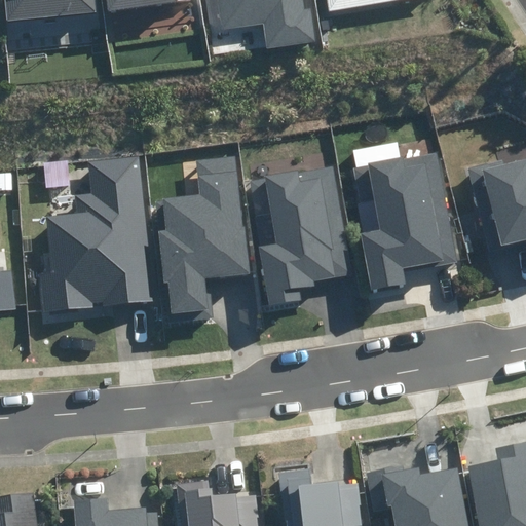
[(3,0),(5,19),(94,12),(92,0),(3,0)]
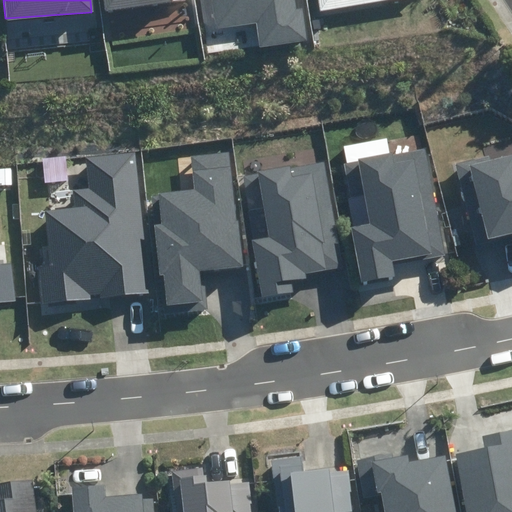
[(103,0),(105,11),(184,0),(103,0)]
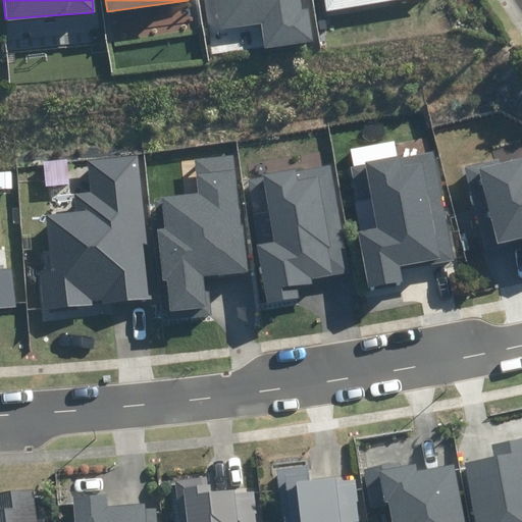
[(266,49),(316,42),(309,0),(216,0),(221,31),(262,24),(266,49)]
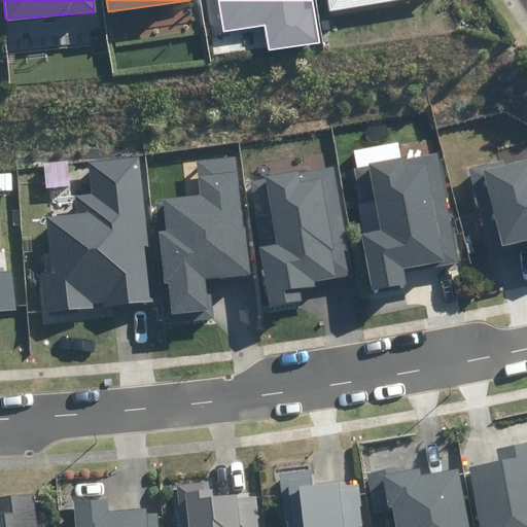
[(328,0),(330,11),(395,0),(328,0)]
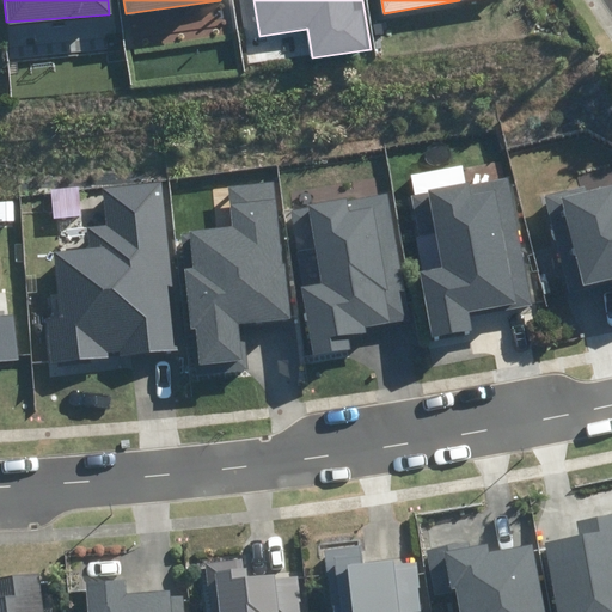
[(420,273),(432,338),(470,332),(467,314),(532,304),(510,177),(410,195),(417,232),(436,230),(444,269),(420,273)]
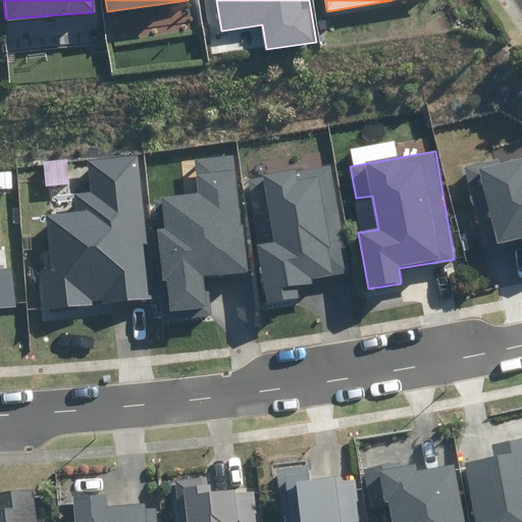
[(163,280),(169,279),(172,320),(212,316),(210,291),(206,292),(204,276),(248,272),(238,154),(195,158),(198,194),(161,197),(164,228),(158,228),(163,280)]
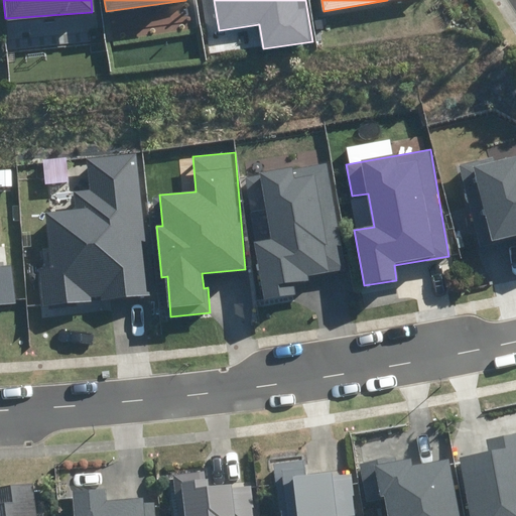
[(39,269),(43,306),(92,301),(91,296),(103,295),(103,300),(151,295),(136,154),(87,159),(90,190),(77,191),(79,210),(47,213),(53,267),(39,269)]
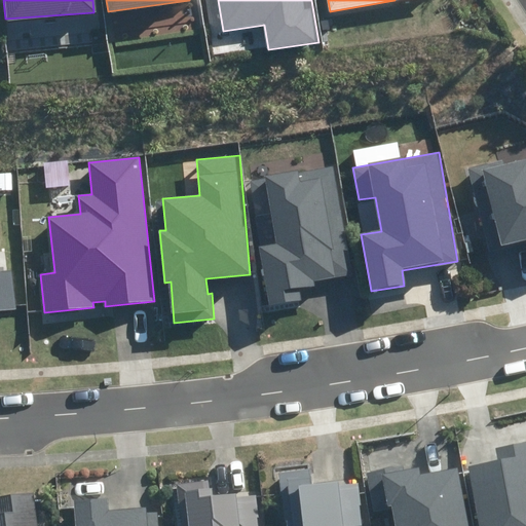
[(489,205),(502,246),(525,237),(525,162),(506,168),(503,158),(463,172),(476,210),(489,205)]
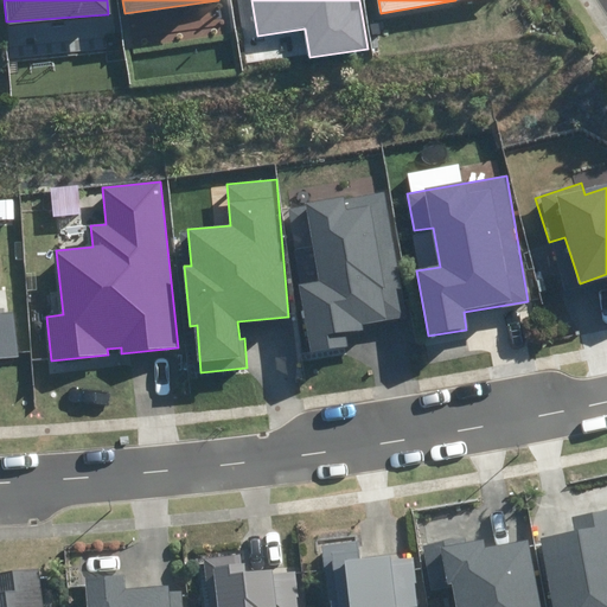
[(298,283),(308,353),(351,347),(349,332),(365,330),(364,324),(408,317),(388,192),(288,208),(295,248),(314,246),(320,280),(298,283)]
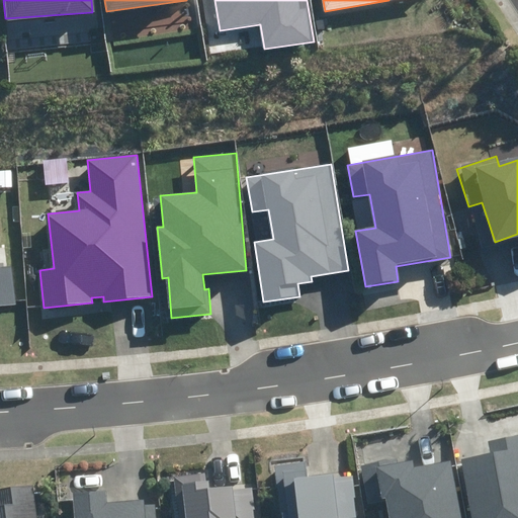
[(0,307),(16,306),(12,265),(0,265),(0,307)]
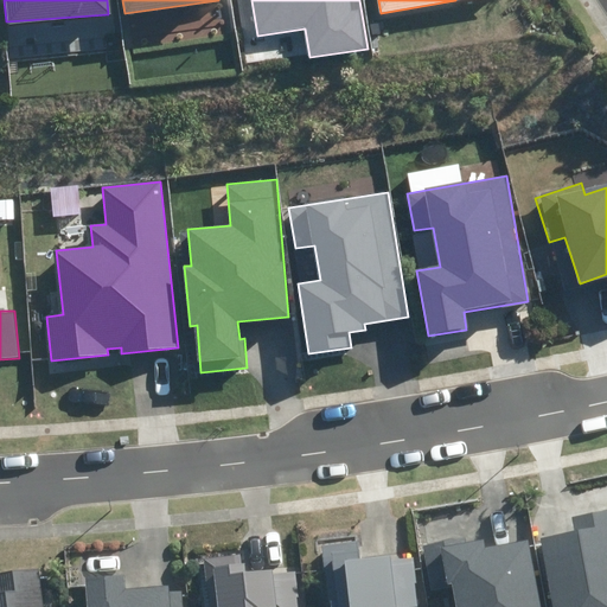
[(529,538),(542,606),(606,606),(606,500),(560,510),(564,531),(529,538)]
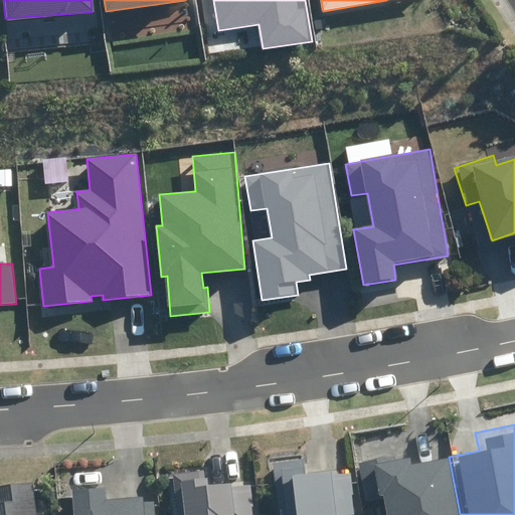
[(460,514),(449,457),(410,464),(408,450),(368,457),(375,496),(382,495),(385,514),(460,514)]
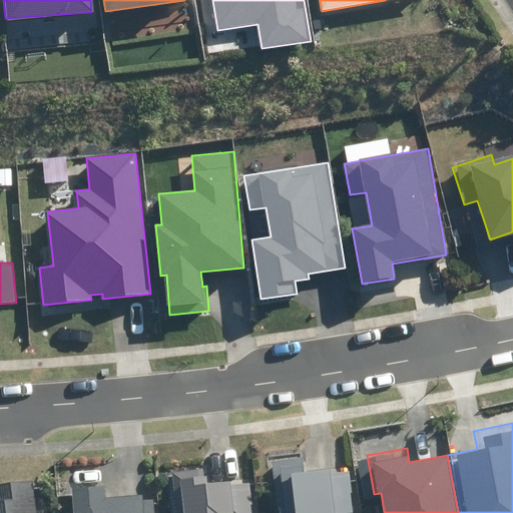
[(273,460),(278,512),(349,512),(353,512),(348,468),(307,473),(305,456),(273,460)]
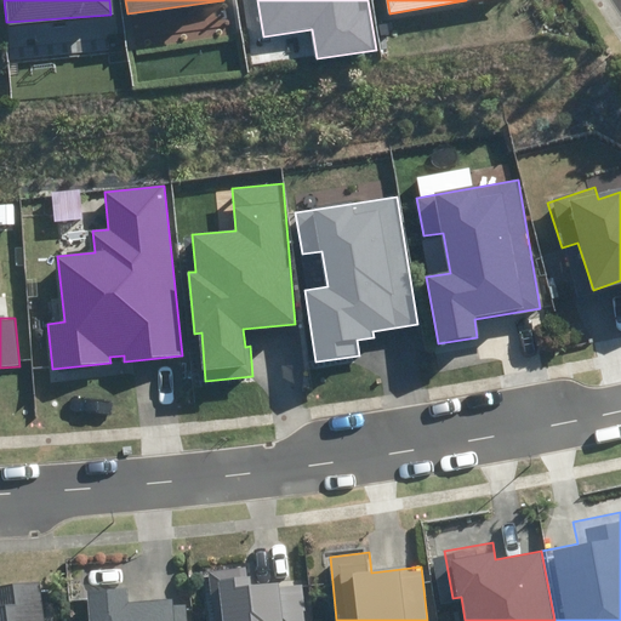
[(45,620),(43,576),(0,579),(0,620),(45,620)]
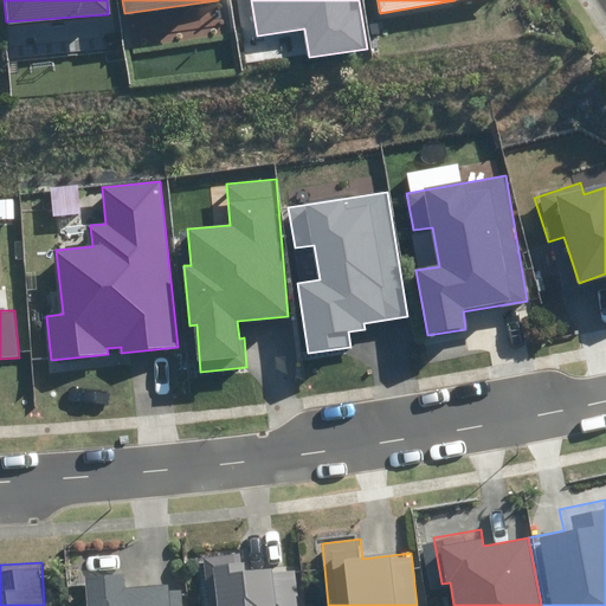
[(239,569),(210,573),(212,605),(292,605),(289,575),(240,581),(239,569)]
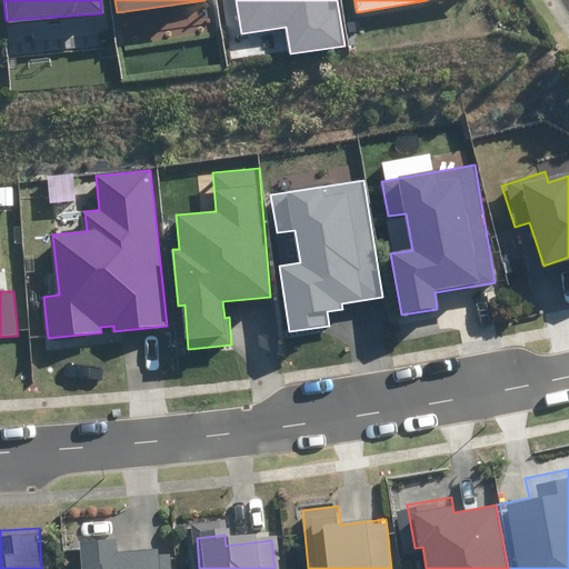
[(171,568),(170,555),(160,556),(159,549),(120,552),(119,538),(80,541),(81,568),(171,568)]
